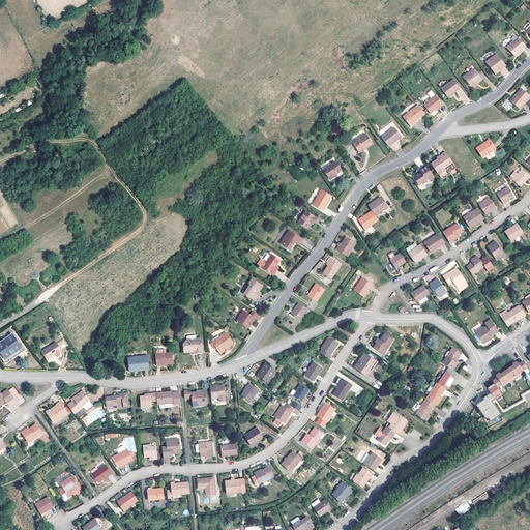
[(526,47),(517,38),(506,48),(514,56),(519,52),(520,53),(526,47)]
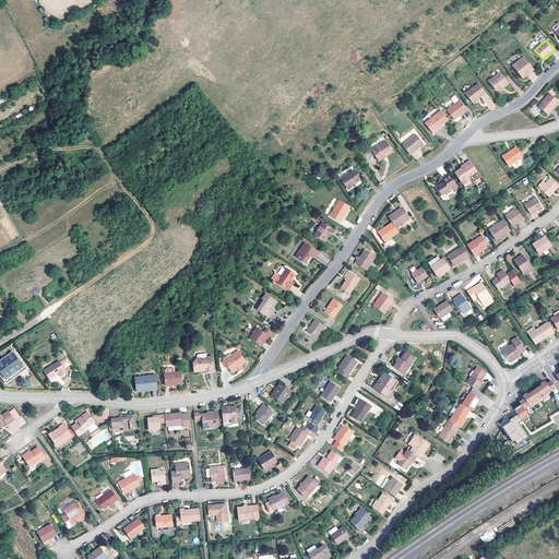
[(523,59),(511,68),(519,79),(531,69),(523,59)]
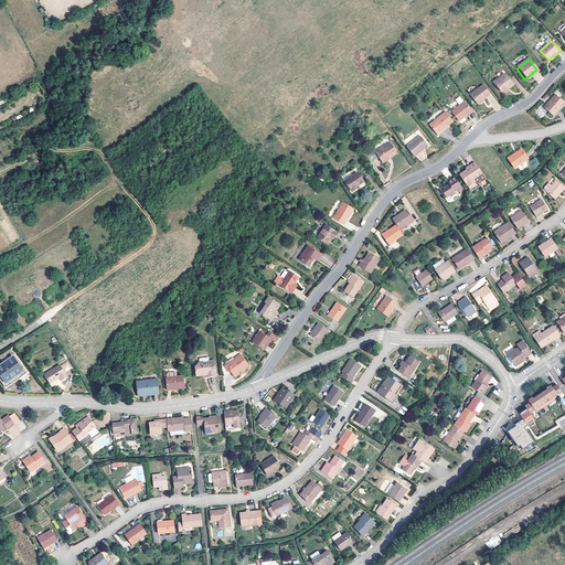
[(494,84),(501,92),(504,89),(507,87),(509,89),(512,86),(503,75),(498,78),(500,81),(494,84)]
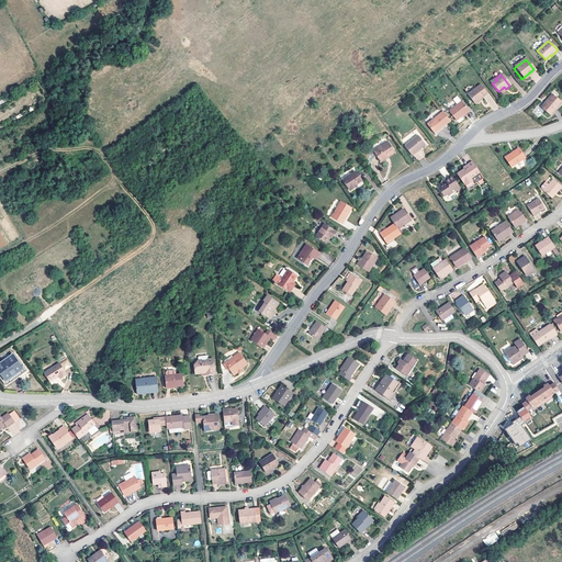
[(468,94),(474,103),(480,99),(487,93),(481,85),(468,94)]
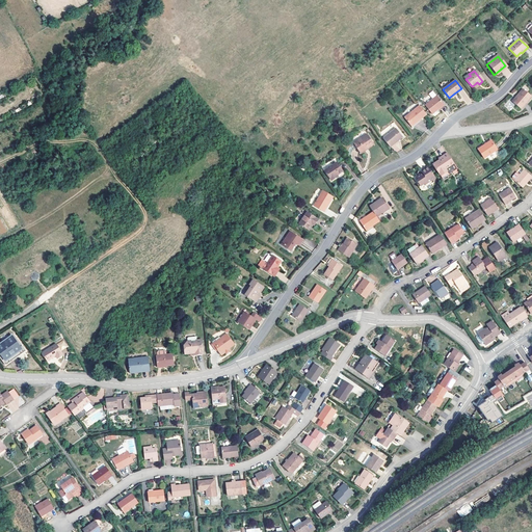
[(521,96),(514,103),(522,109),(531,99),(531,96),(524,88),(519,94),(521,96)]
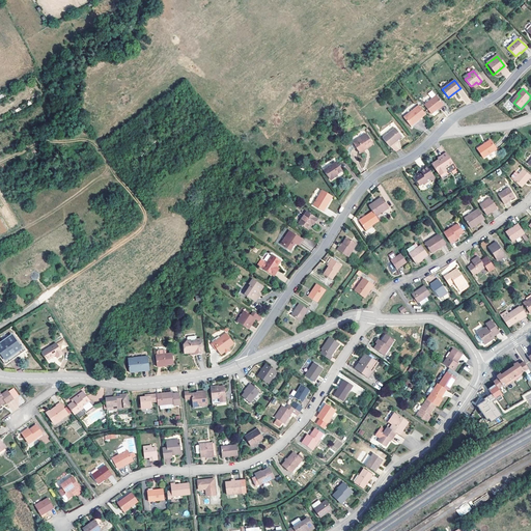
[(511,101),(513,103),(520,95),(518,93),(511,101)]
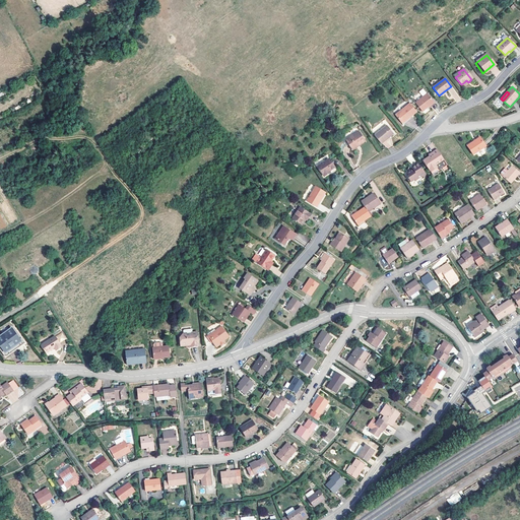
[(424,112),(435,104),(428,94),(423,99),(416,104),(424,112)]
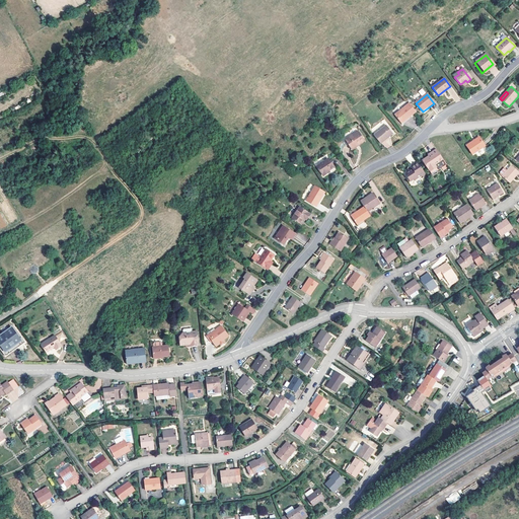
[(399,123),(405,119),(405,120),(408,119),(416,113),(409,103),(393,116),(399,123)]
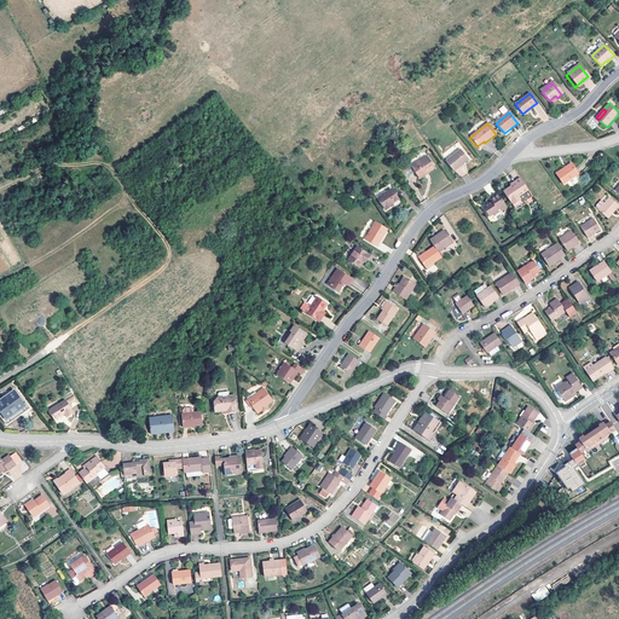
[(484,142),(476,146),(479,151),(489,144),(486,142),(484,143),(484,142)]
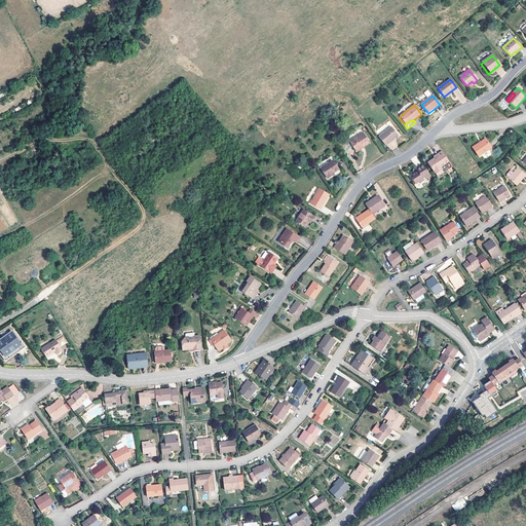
[(393,128),(379,138),(386,147),(392,142),(392,141),(399,137),(393,128)]
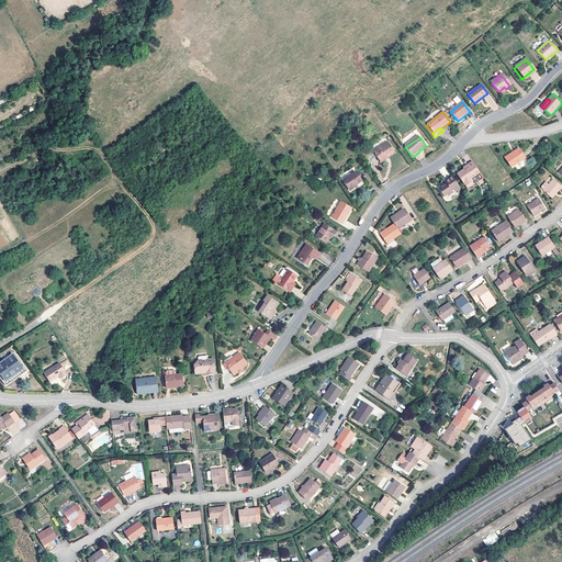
[(381,160),(394,152),(389,143),(374,152),(381,160)]
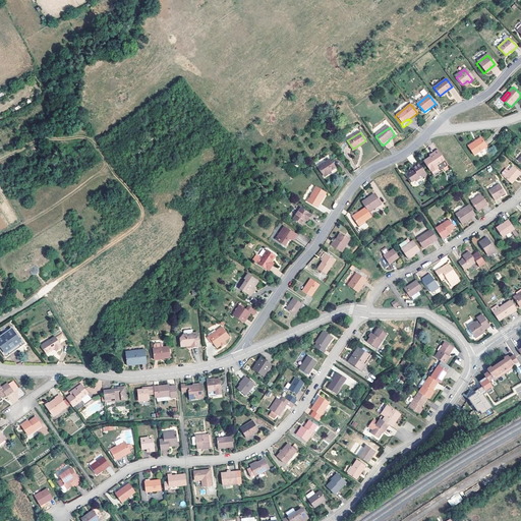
[(483,138),(470,147),(476,156),(489,148),(483,138)]
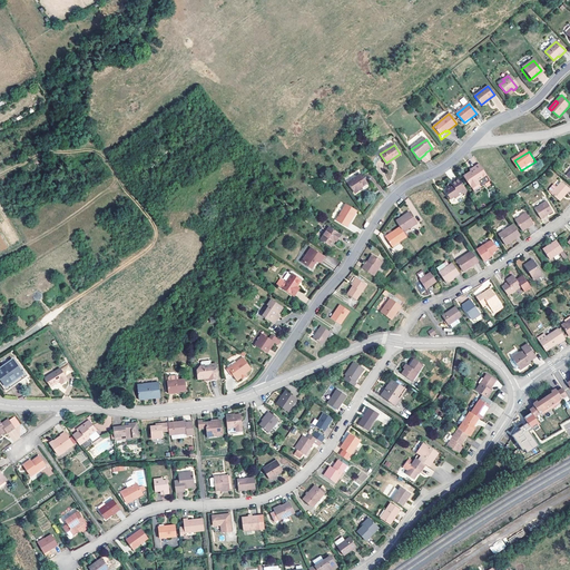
[(400,154),(386,163),(387,165),(401,156),(400,154)]
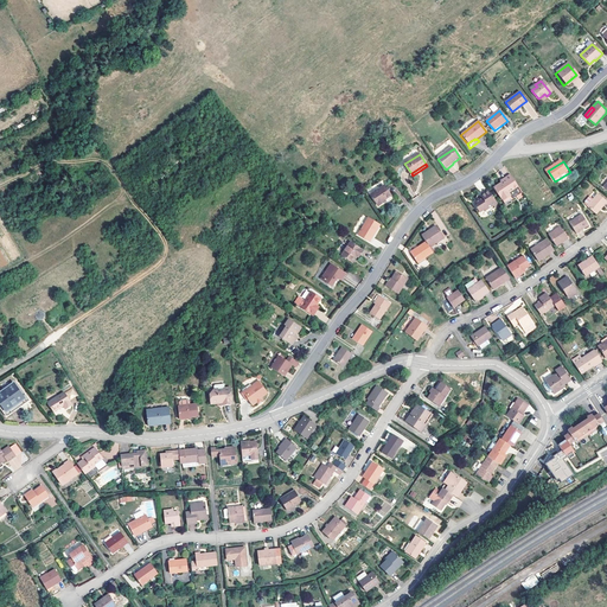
[(494,186),(502,198),(510,192),(509,191),(517,185),(510,174),(503,178),(504,180),(494,186)]
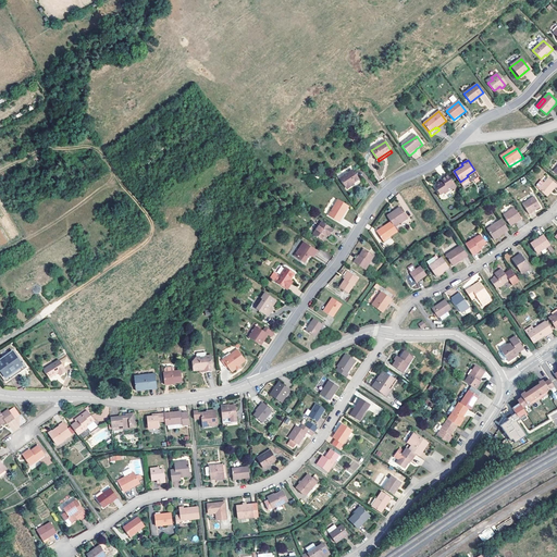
[(353,170),(341,178),(348,190),(353,187),(351,185),(360,181),(353,170)]
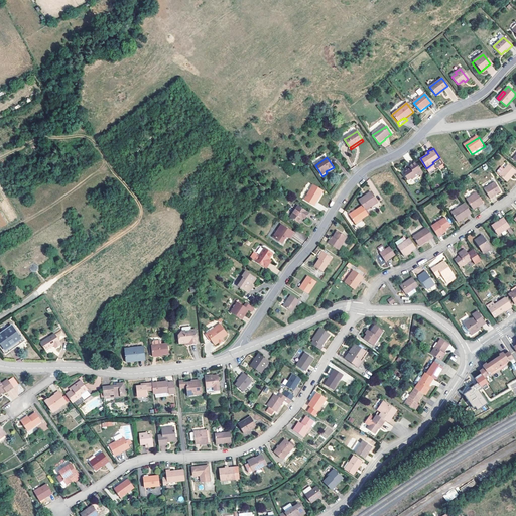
[(421,176),(424,174),(416,161),(409,166),(410,167),(405,170),(407,174),(405,175),(408,180),(412,178),(412,179),(419,174),(421,176)]
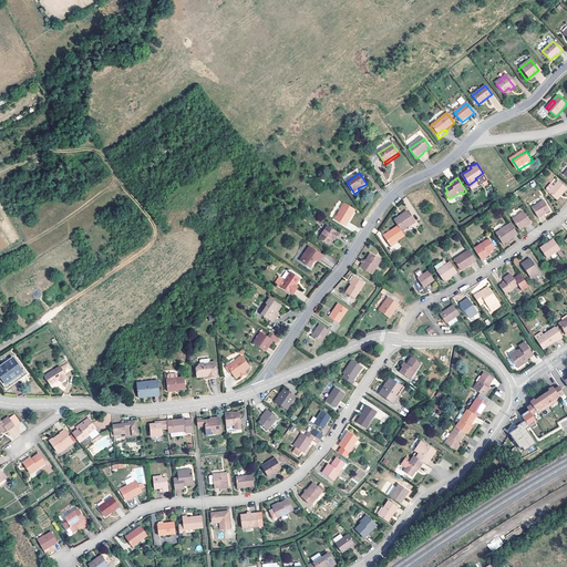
[(557,185),(565,192),(566,188),(566,187),(559,182),(557,185)]
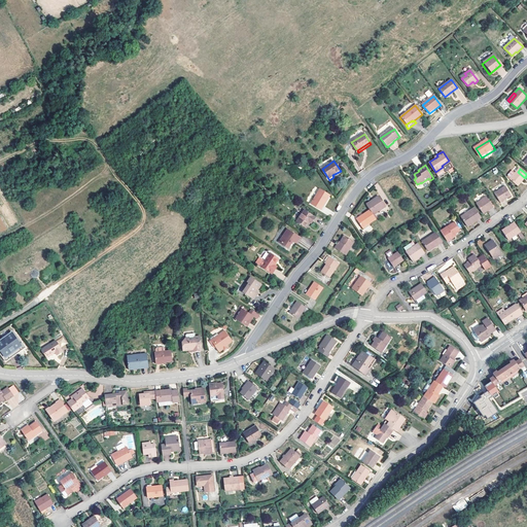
[(525,178),(518,172),(511,179),(518,186),(525,178)]
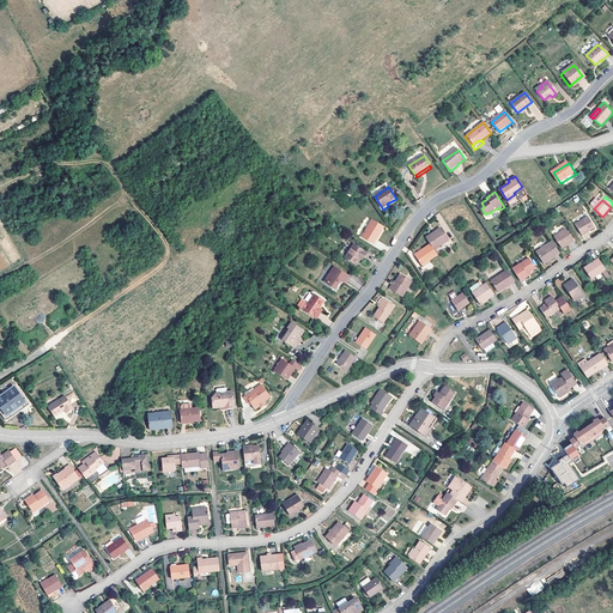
[(590,217),(577,224),(584,235),(596,228),(590,217)]
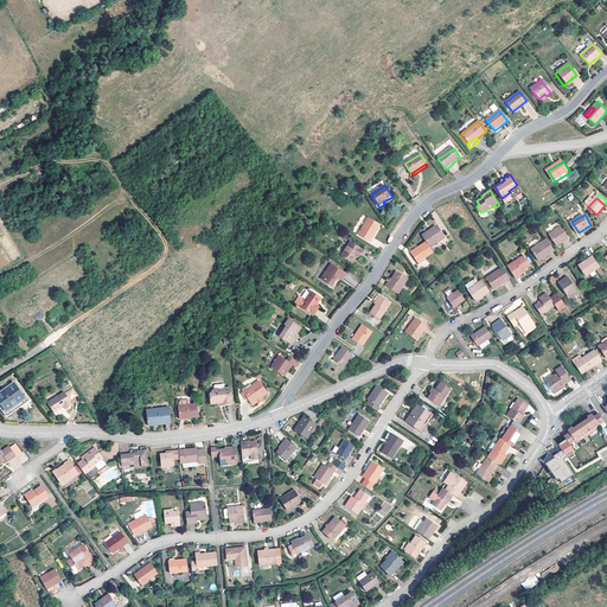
[(381,227),(369,219),(359,236),(370,242),(381,227)]
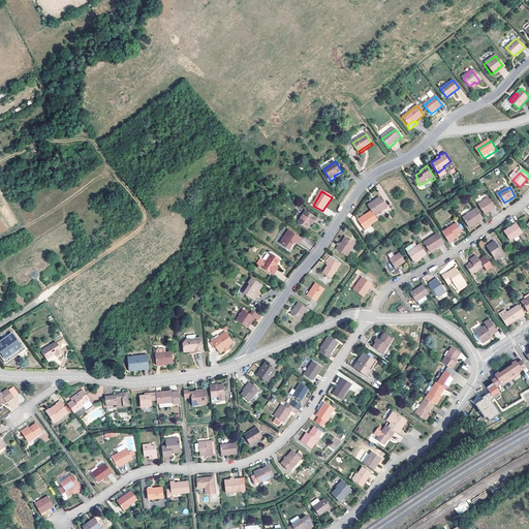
[(489,197),(478,205),(486,215),(495,208),(489,197)]
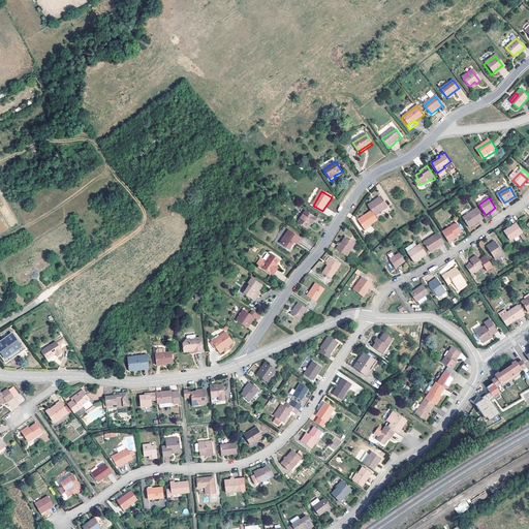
[(367,206),(371,212),(374,217),(387,208),(381,198),(375,201),(374,201),(367,206)]
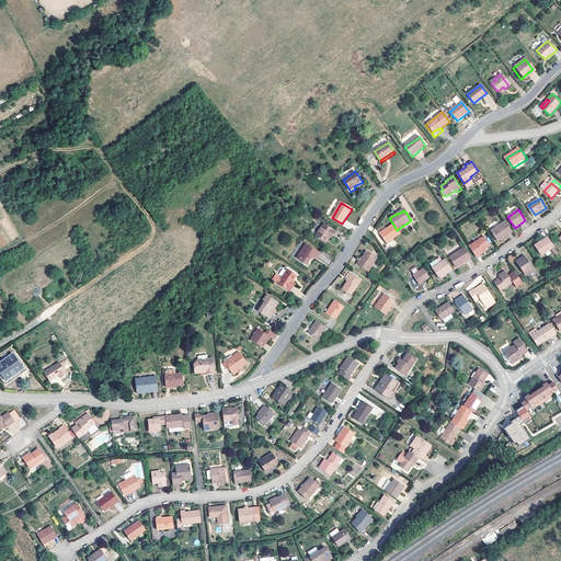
[(506,221),(500,226),(506,237),(513,232),(506,221)]
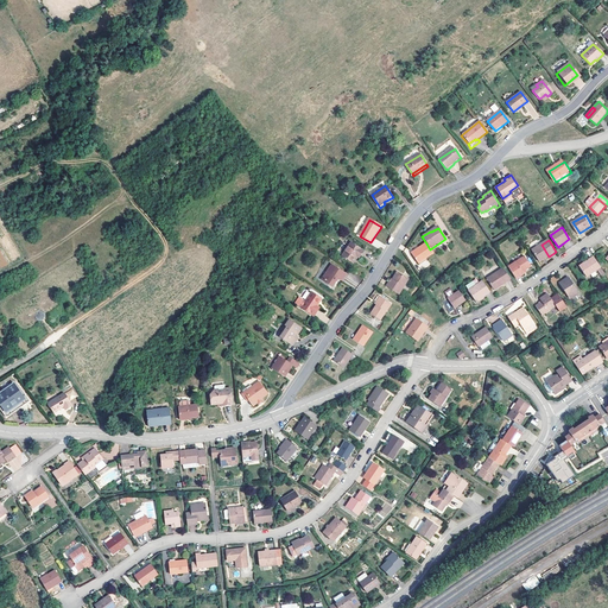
[(352,264),(356,257),(358,254),(361,257),(365,252),(352,244),(342,257),(352,264)]
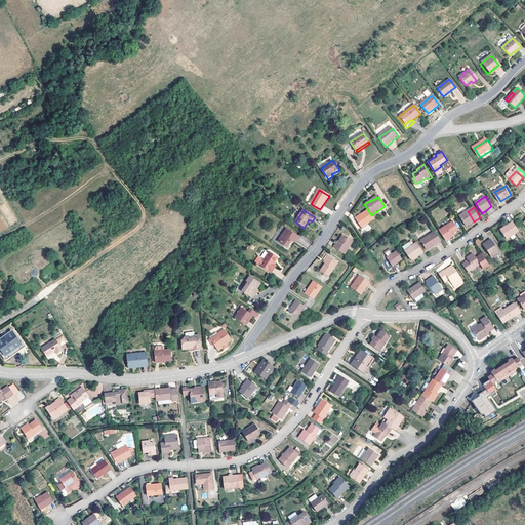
[(361,229),(374,219),(371,215),(368,210),(360,215),(360,216),(356,219),(361,229)]
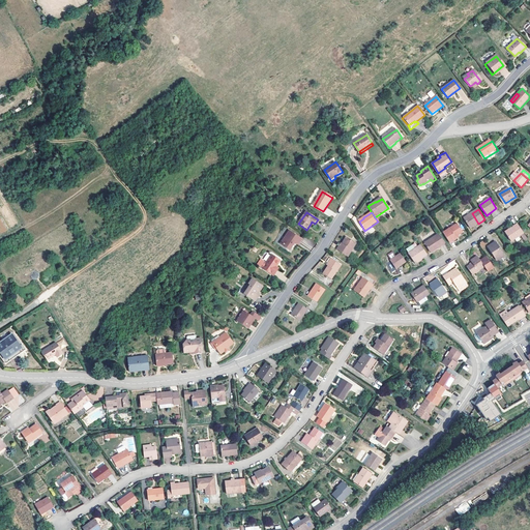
[(478,224),(472,213),(464,218),(470,228),(476,224),(476,225),(478,224)]
